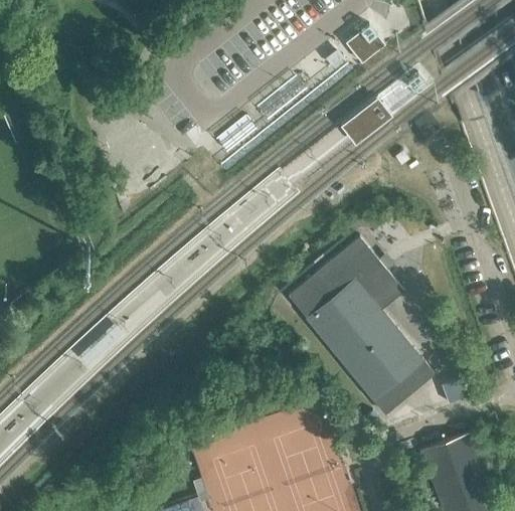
[(360,32),(362,36),(368,43),(377,36),(368,25),(360,32)]
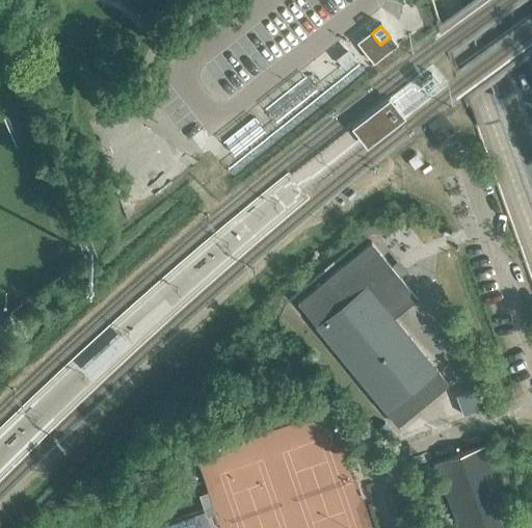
[(431,76),(421,85),(427,95),(430,91),(439,85),(431,76)]
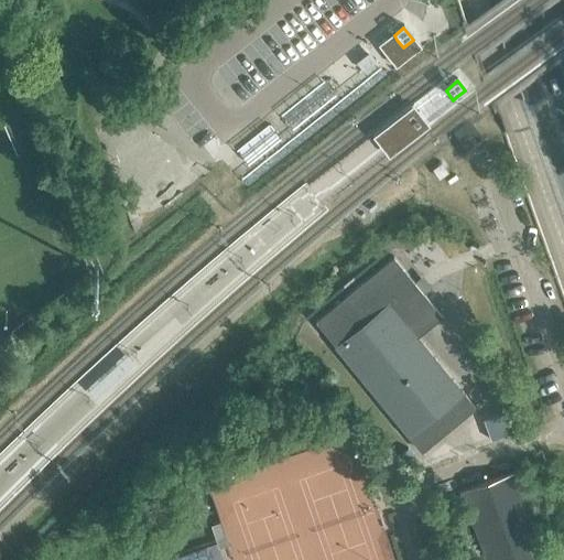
[(432,122),(419,106),(376,139),(389,155),(432,122)]
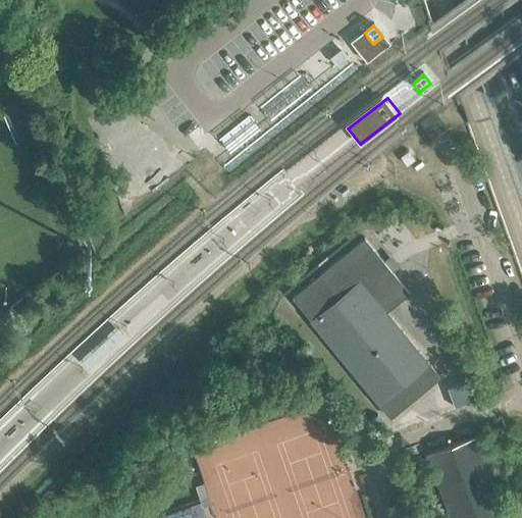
[(293,300),(308,319),(312,323),(392,421),(440,380),(386,314),(410,296),(364,241),(293,300)]
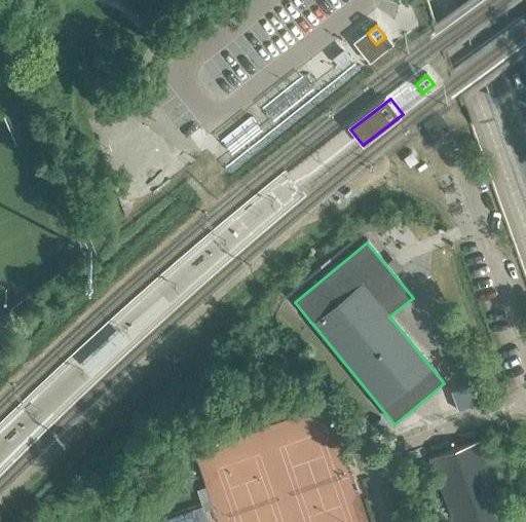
[(117,337),(83,368),(89,375),(123,344),(117,337)]
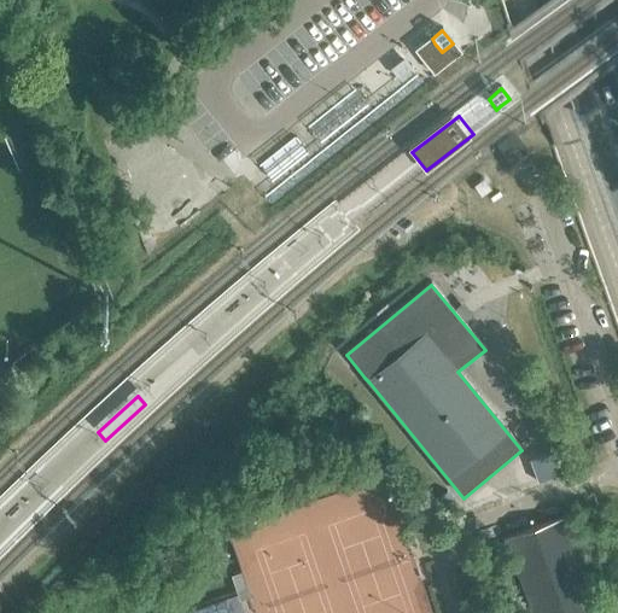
[(614,612),(612,606),(595,612),(563,523),(507,543),(532,612),(614,612)]
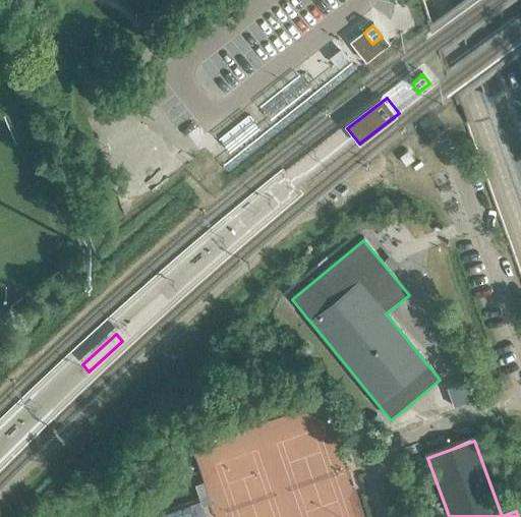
[(209,501),(204,484),(194,487),(200,504),(209,501)]
